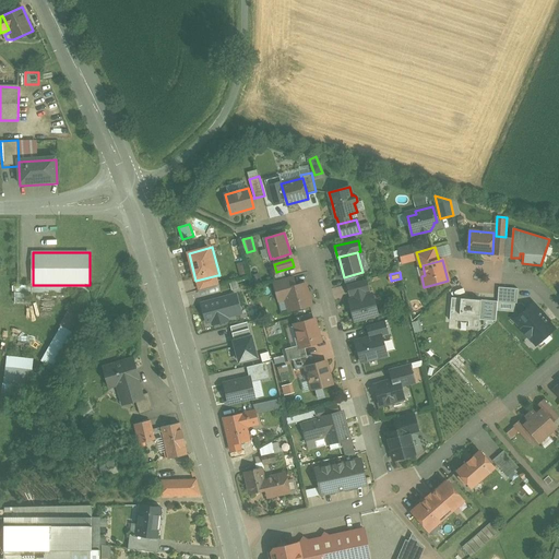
[(199,290),(221,285),(217,275),(195,281),(199,290)]
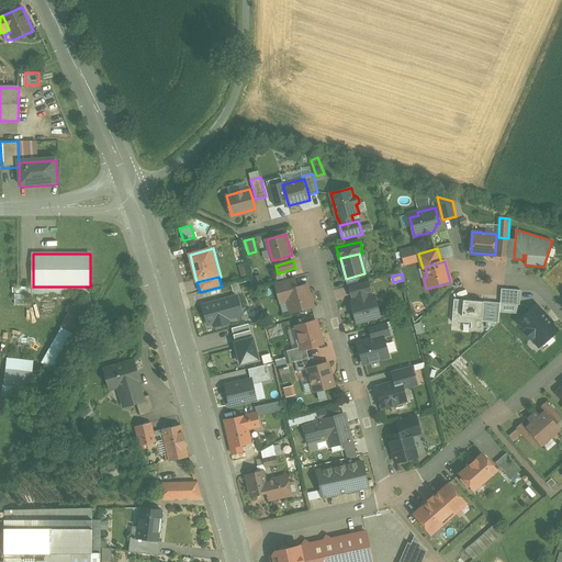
[(294,277),(276,282),(279,296),(285,295),(284,291),(298,288),(294,277)]
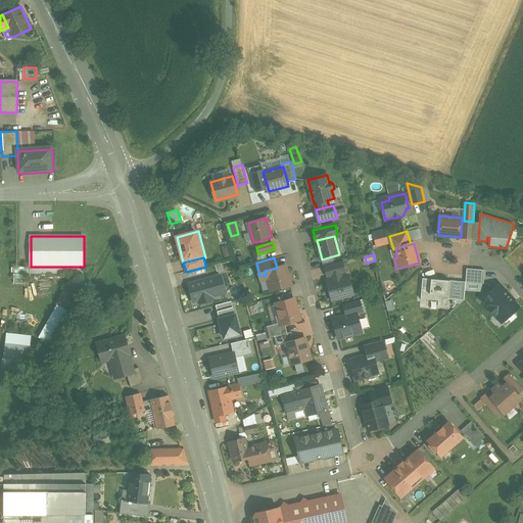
[(342,262),(325,267),(328,277),(332,276),(341,274),(345,272),(342,262)]
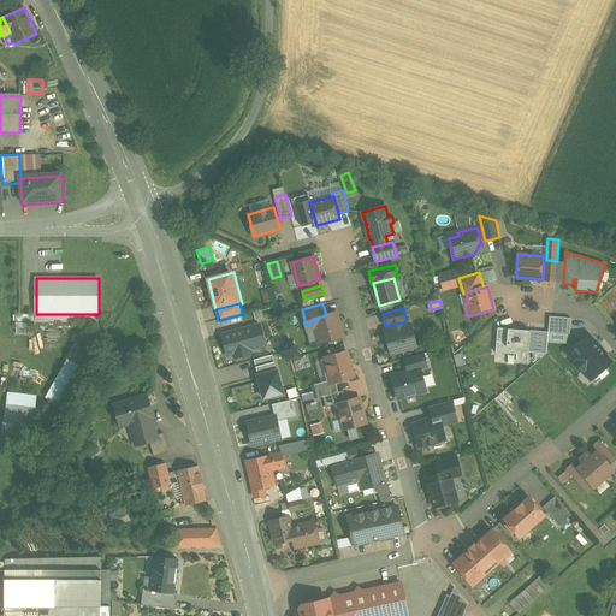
[(326,315),(312,319),(313,324),(314,327),(317,326),(320,342),(330,339),(332,342),(337,341),(338,337),(343,336),(336,313),(326,315)]
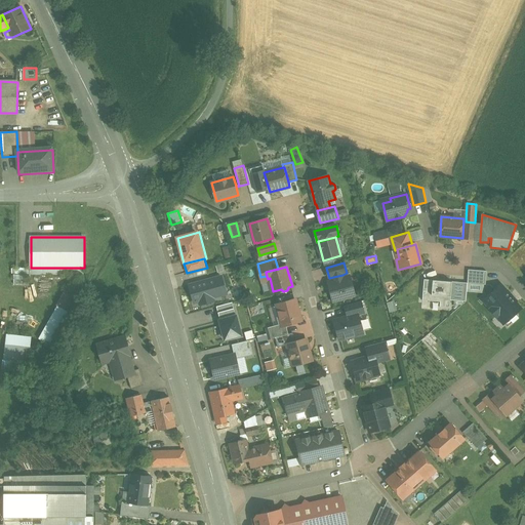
[(14,268),(14,285),(30,285),(30,268),(14,268)]
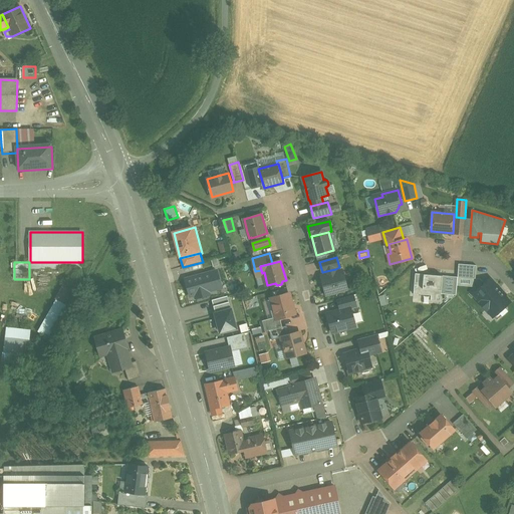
[(458,266),(457,279),(475,280),(476,267),(458,266)]
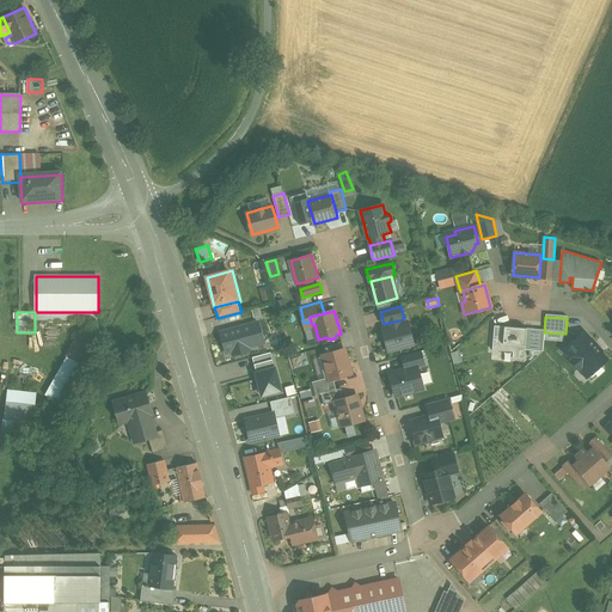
[(399,320),(389,323),(390,328),(383,329),(389,350),(390,350),(391,352),(401,349),(401,348),(402,347),(402,344),(412,342),(408,323),(401,324),(399,320)]
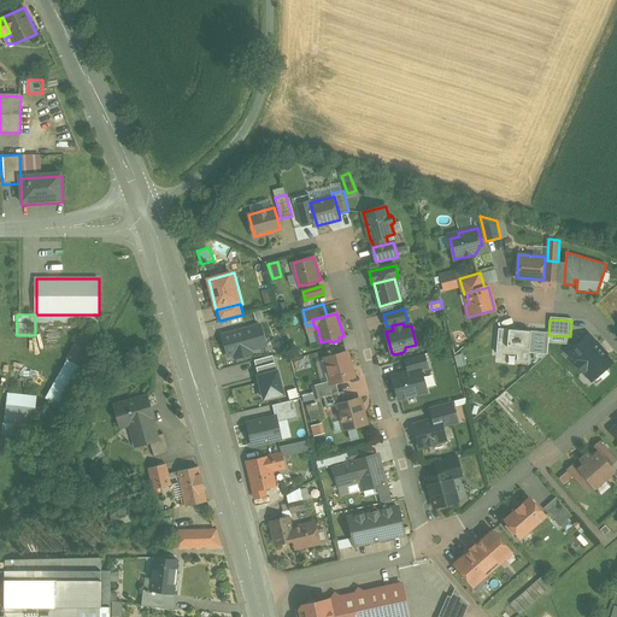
[(219,334),(227,359),(233,358),(234,362),(252,358),(251,353),(266,348),(260,324),(219,334)]
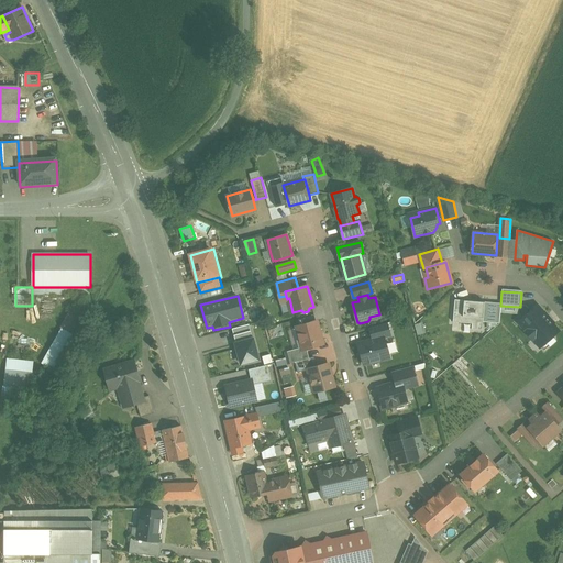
[(454,301),(453,324),(471,326),(471,332),(482,333),(483,304),(454,301)]
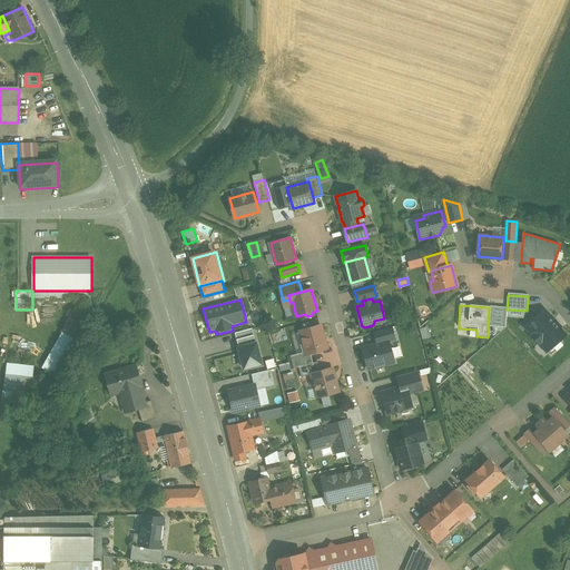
[(543,312),(524,330),(547,355),(566,337),(543,312)]
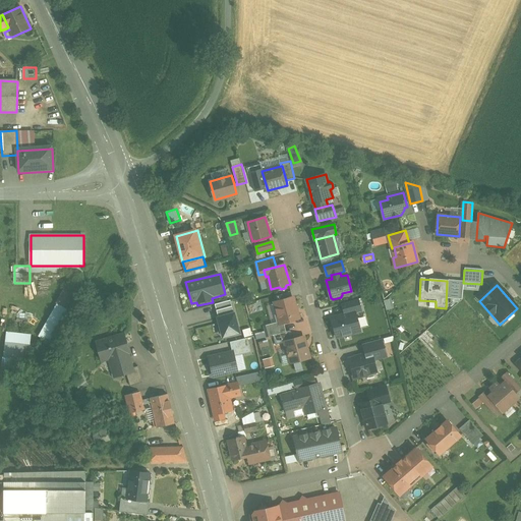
[(293,297),(275,302),(280,322),(281,324),(284,323),(299,319),(293,297)]
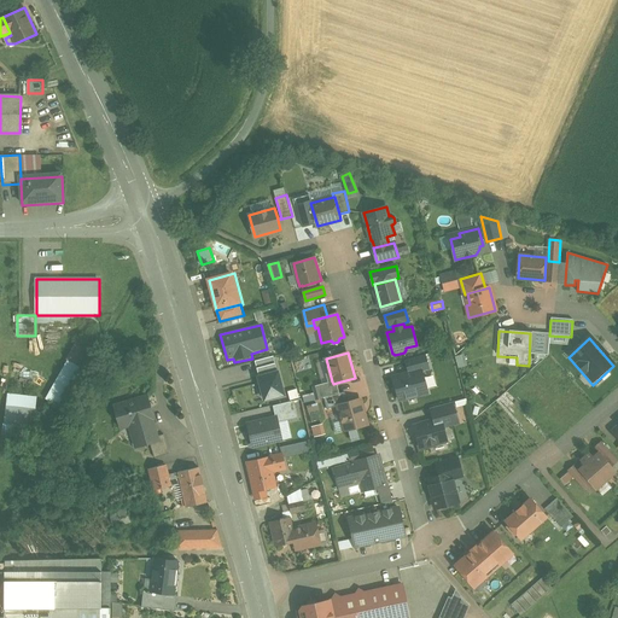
[(406,362),(409,375),(421,373),(427,372),(424,359),(406,362)]
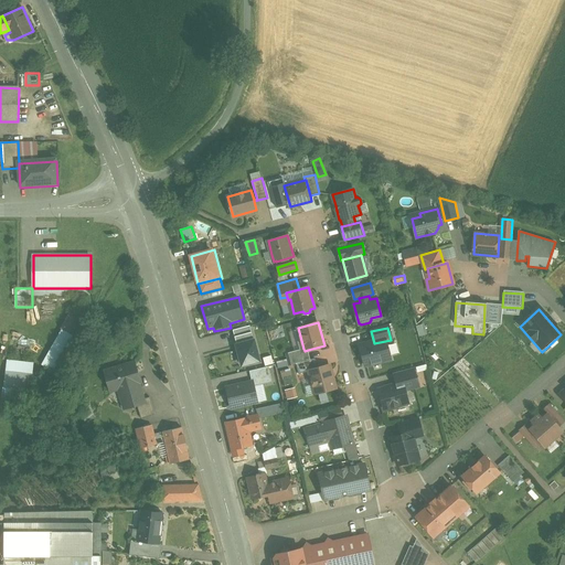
[(55,371),(75,336),(63,329),(43,364),(55,371)]
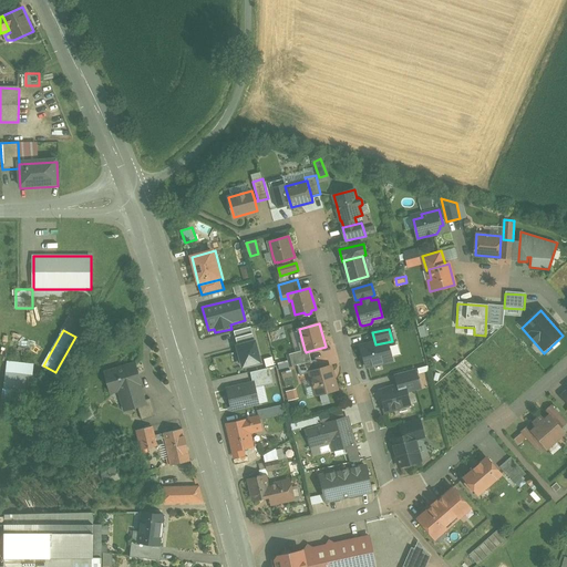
[(240,370),(260,364),(255,342),(234,348),(240,370)]
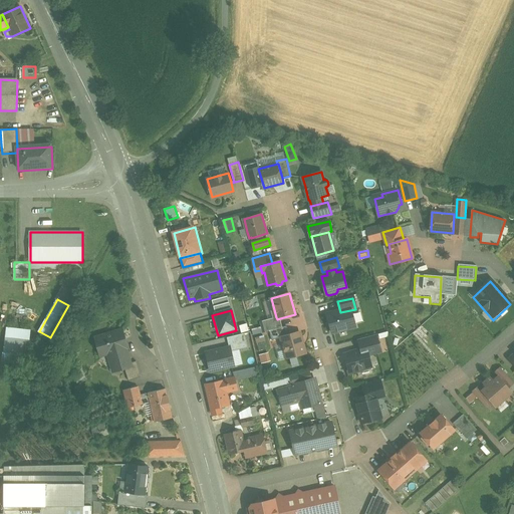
[(340,312),(327,316),(332,334),(355,328),(350,310),(340,312)]
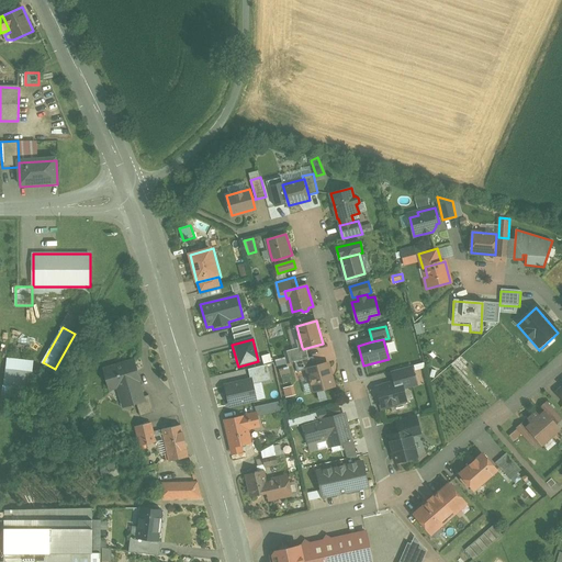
[(302,347),(287,350),(290,363),(295,362),(295,361),(310,358),(306,348),(303,349),(302,347)]
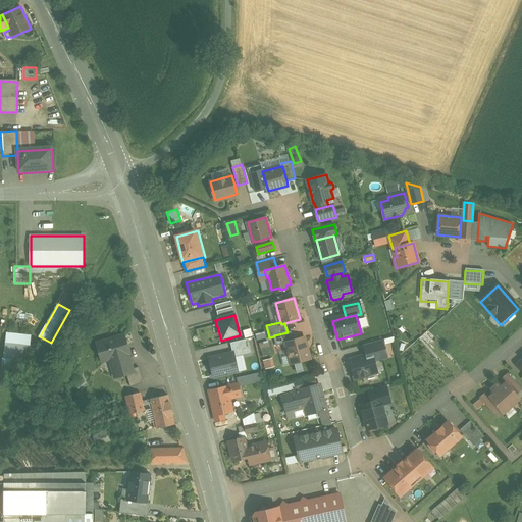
[(245,330),(246,337),(253,335),(252,328),(245,330)]
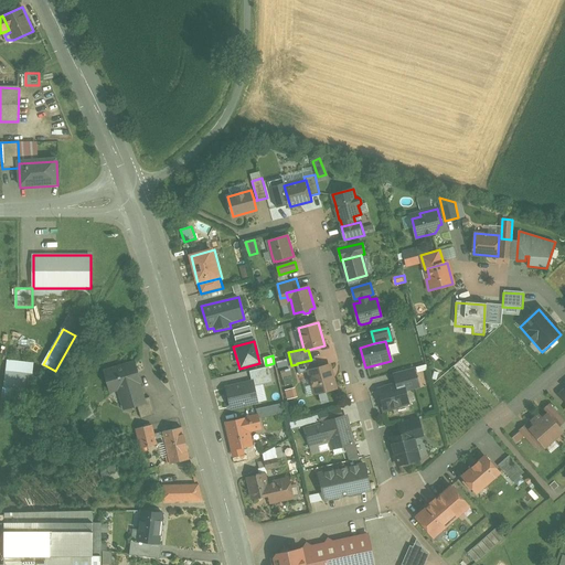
[(311,360),(297,363),(297,364),(299,374),(309,371),(318,368),(316,359),(311,360)]
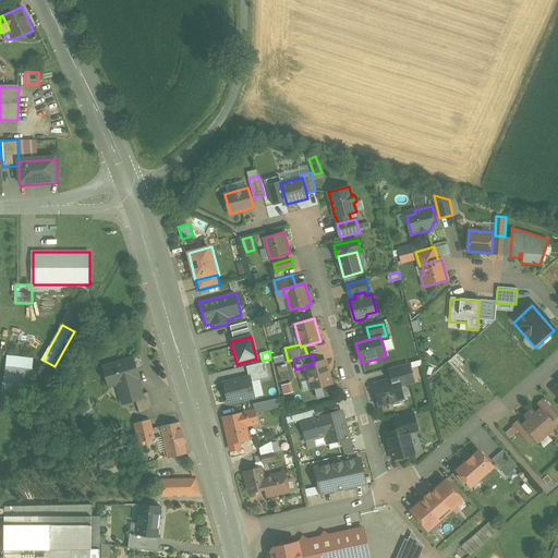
[(33,383),(34,358),(7,355),(3,393),(22,395),(23,383),(33,383)]
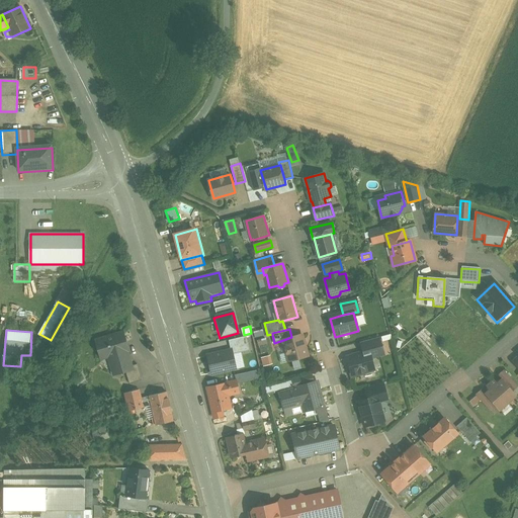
[(126,342),(123,333),(96,341),(101,358),(102,358),(101,354),(110,351),(113,361),(111,362),(114,374),(125,371),(133,369),(132,366),(124,343),(126,342)]
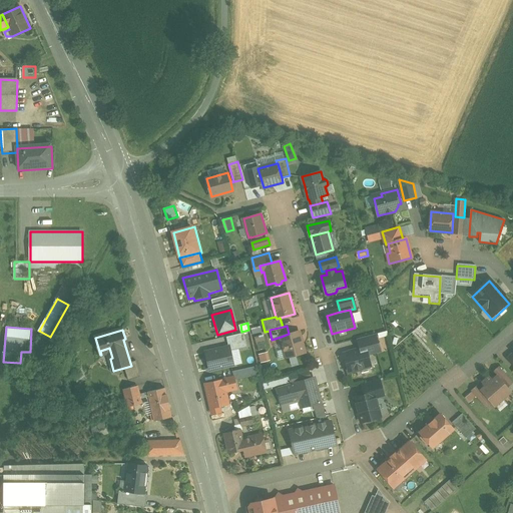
[(289,334),(281,337),(287,358),(306,353),(300,332),(289,334)]
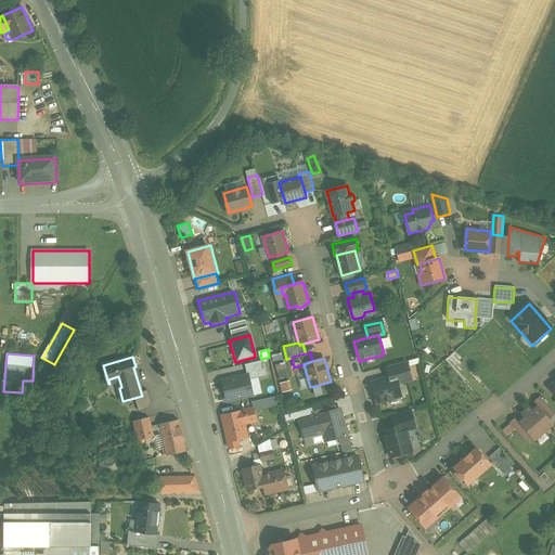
[(248,375),(249,379),(267,375),(263,360),(245,364),(247,375),(248,375)]
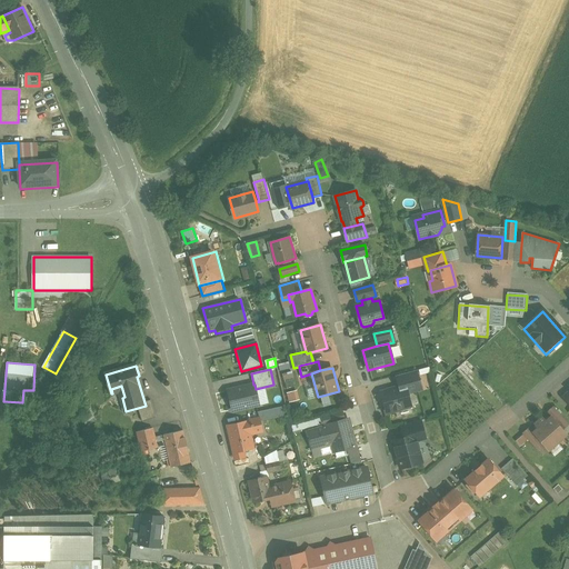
[(417,370),(397,376),(400,387),(406,386),(408,392),(421,389),(417,370)]
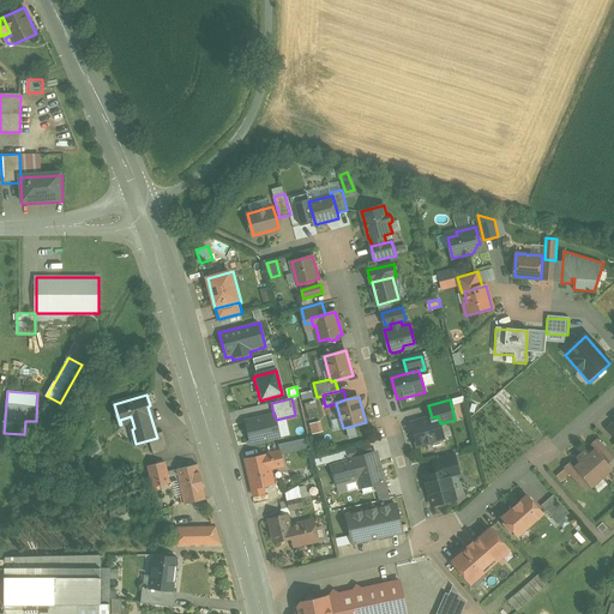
[(276,420),(275,415),(274,415),(246,422),(251,444),(280,437),(276,420)]
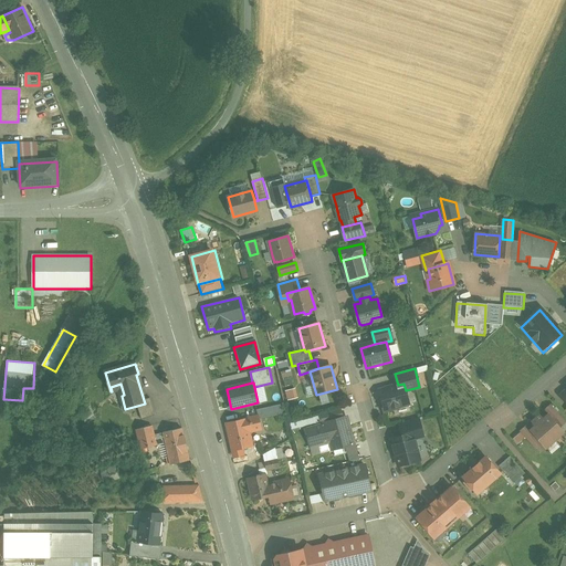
[(396,388),(391,390),(387,388),(387,389),(380,390),(384,404),(381,404),(385,412),(394,409),(392,408),(409,404),(406,390),(405,388),(404,384),(398,385),(396,388)]
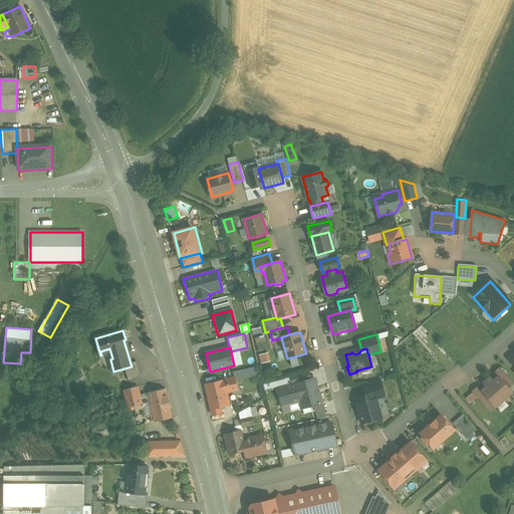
[(260,354),(262,363),(271,361),(269,352),(260,354)]
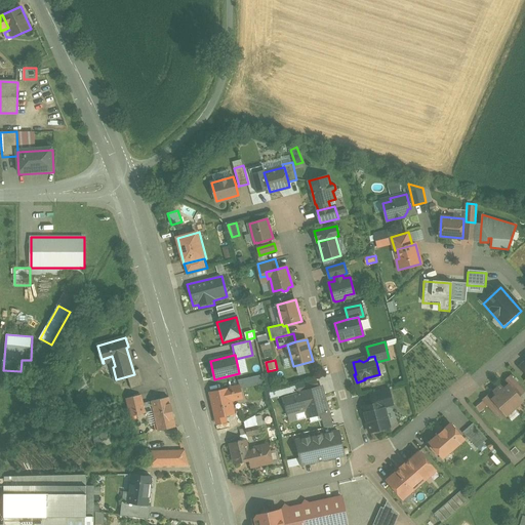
[(139,369),(133,371),(134,374),(127,376),(131,389),(145,385),(139,369)]
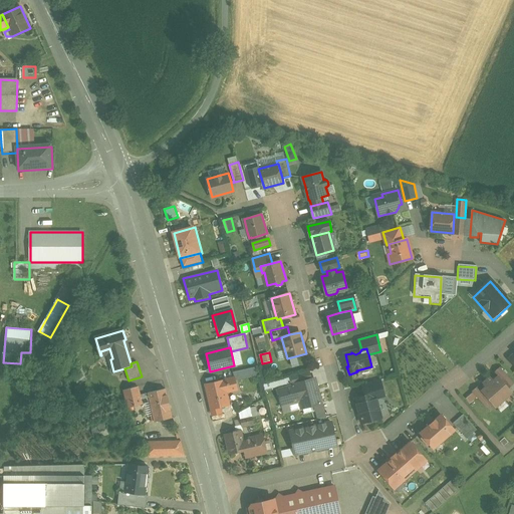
[(513,383),(513,382),(500,367),(494,372),(498,375),(509,389),(513,383)]
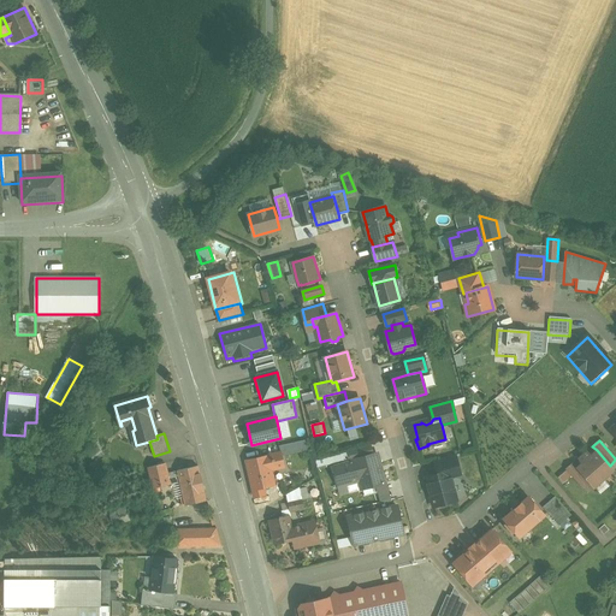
[(369,444),(349,450),(351,461),(372,455),(369,444)]
